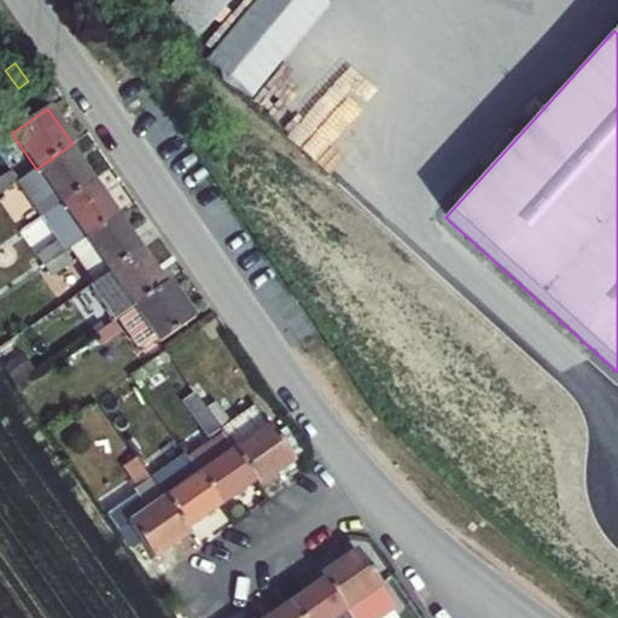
[(36,169),(60,203),(92,182),(68,147),(36,169)]
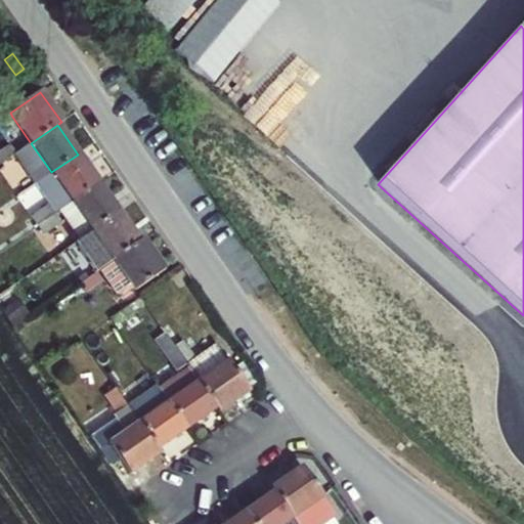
[(35,184),(51,172),(31,143),(14,155),(35,184)]
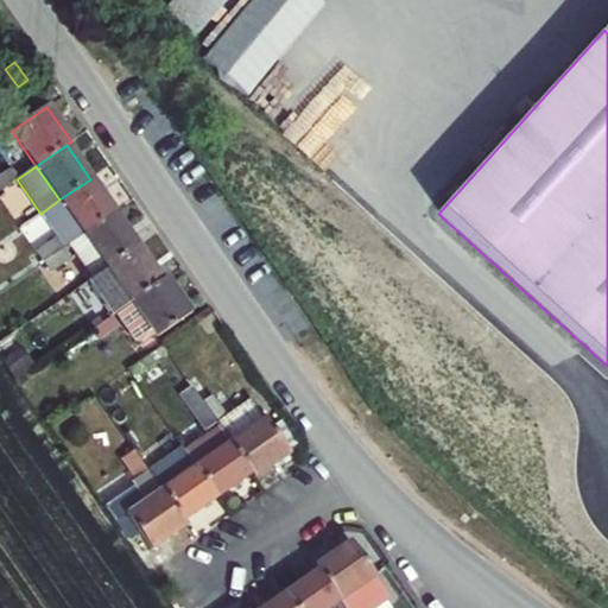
[(0,190),(17,179),(10,170),(0,176),(0,190)]
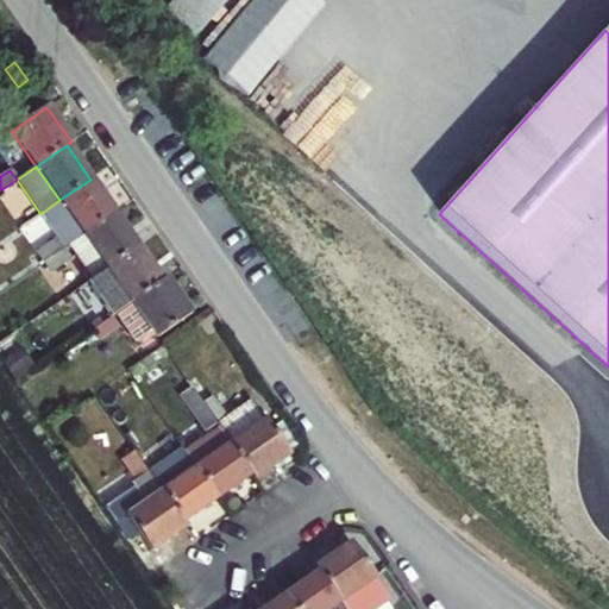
[(90,180),(60,200),(83,234),(114,213),(90,180)]
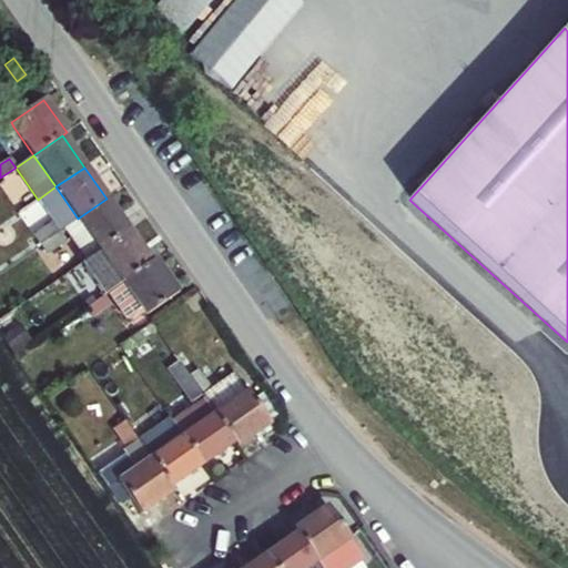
[(64,229),(78,219),(56,186),(38,200),(53,222),(60,232),(64,229)]
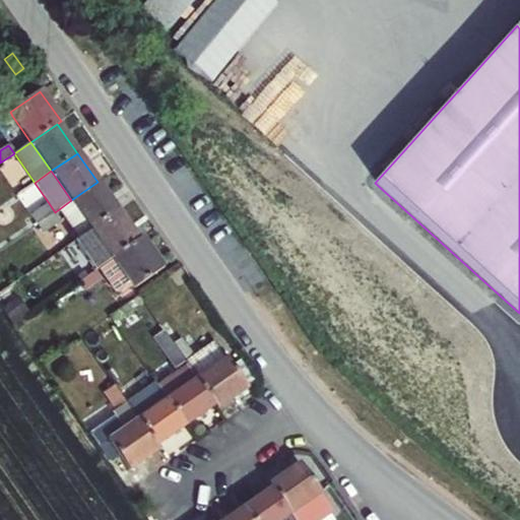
[(98,182),(71,200),(91,230),(118,211),(98,182)]
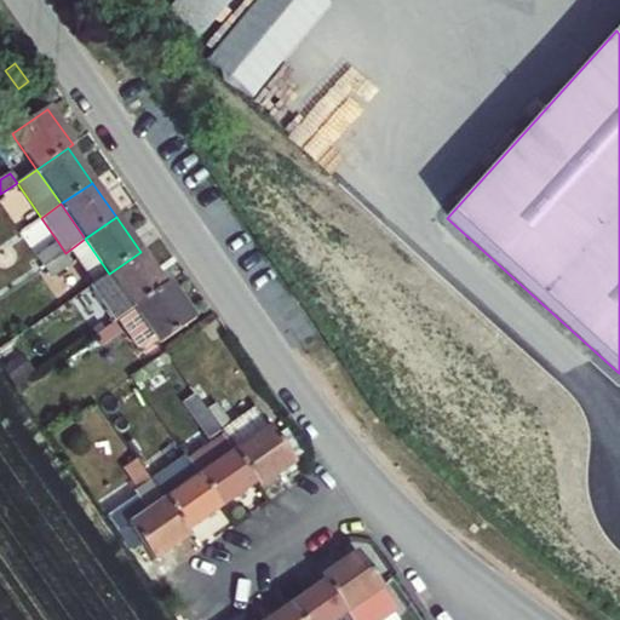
[(109,274),(85,239),(70,250),(95,285),(109,274)]
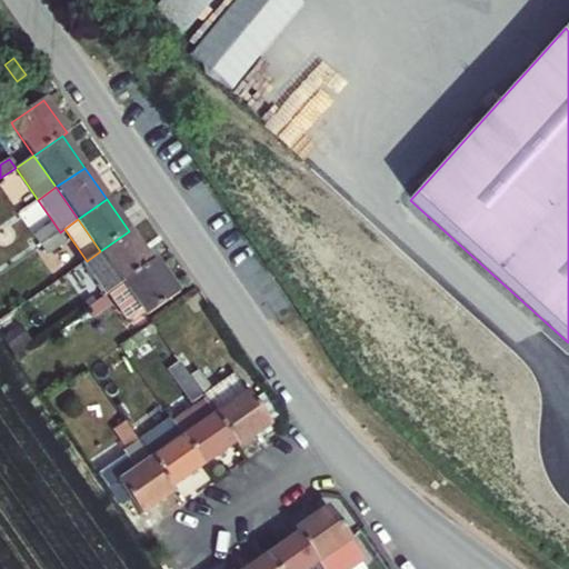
[(41,246),(60,232),(53,222),(35,236),(41,246)]
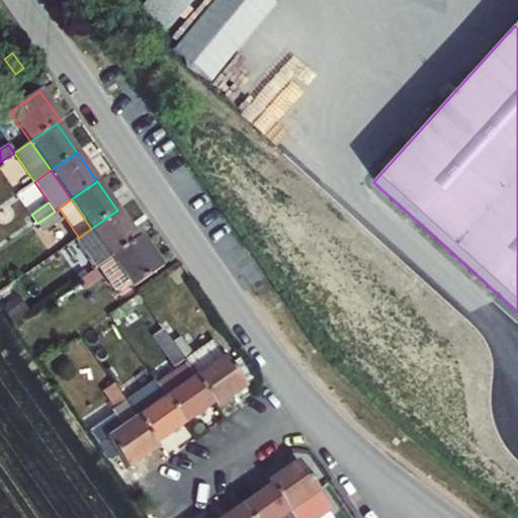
[(117,210),(91,229),(111,258),(138,240),(117,210)]
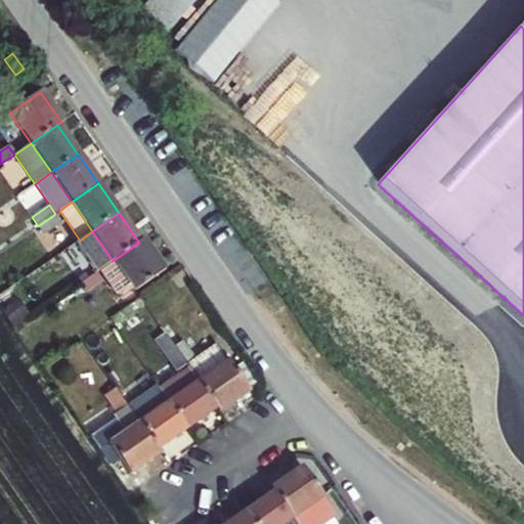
[(38,226),(43,234),(61,222),(55,214),(38,226)]
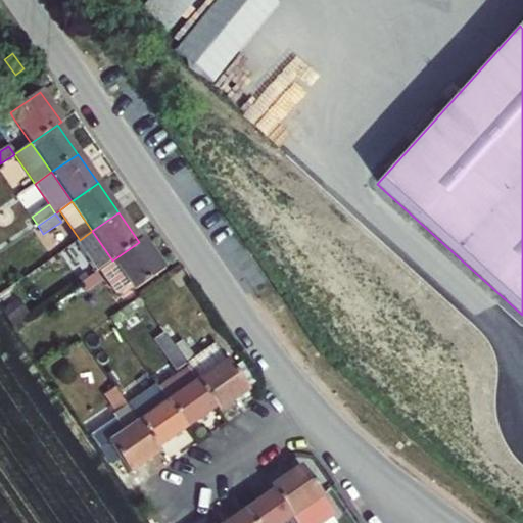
[(99,270),(112,260),(92,231),(80,240),(76,243),(95,273),(96,272),(99,270)]
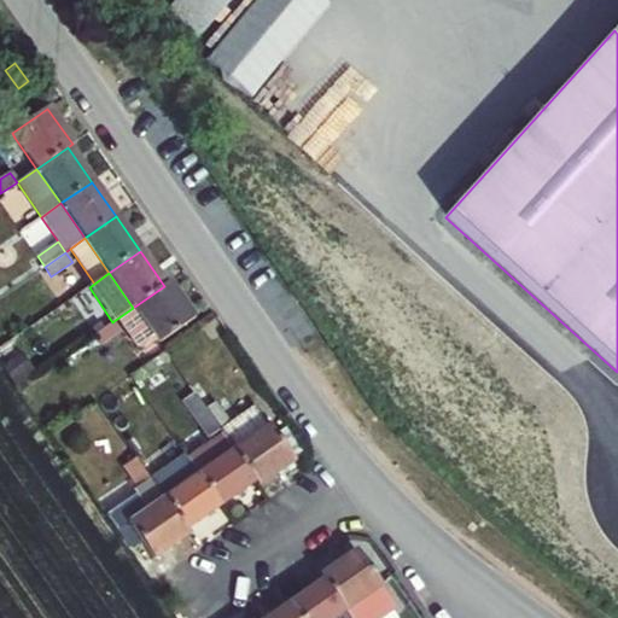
[(164,286),(133,308),(156,340),(159,344),(194,319),(169,283),(164,286)]
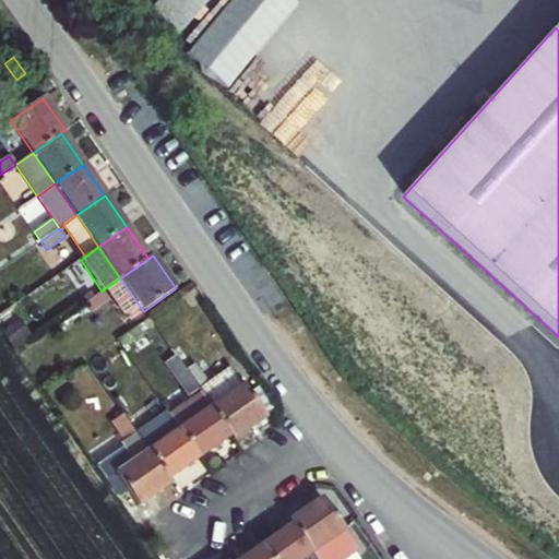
[(141,308),(120,278),(106,288),(123,313),(131,314),(141,308)]
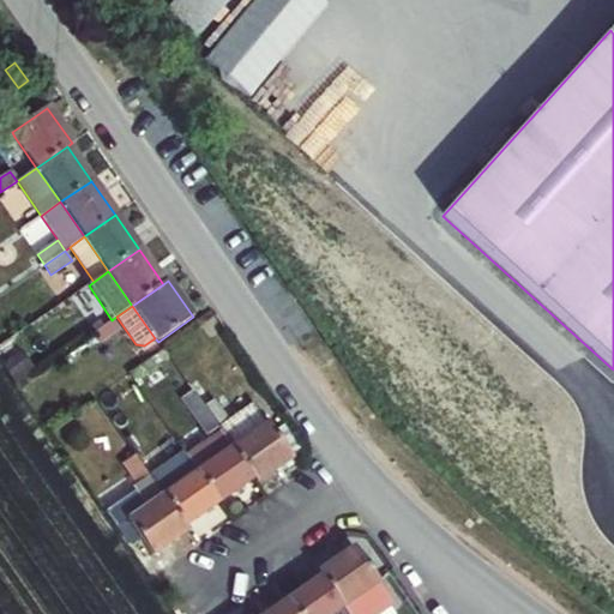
[(92,333),(98,344),(120,329),(113,319),(112,320),(92,333)]
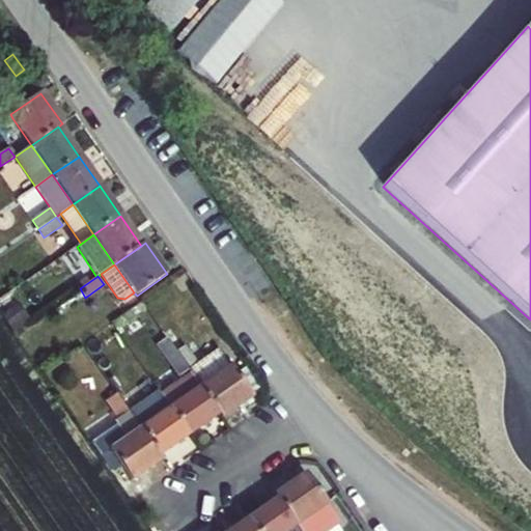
[(30,322),(19,305),(1,316),(14,333),(30,322)]
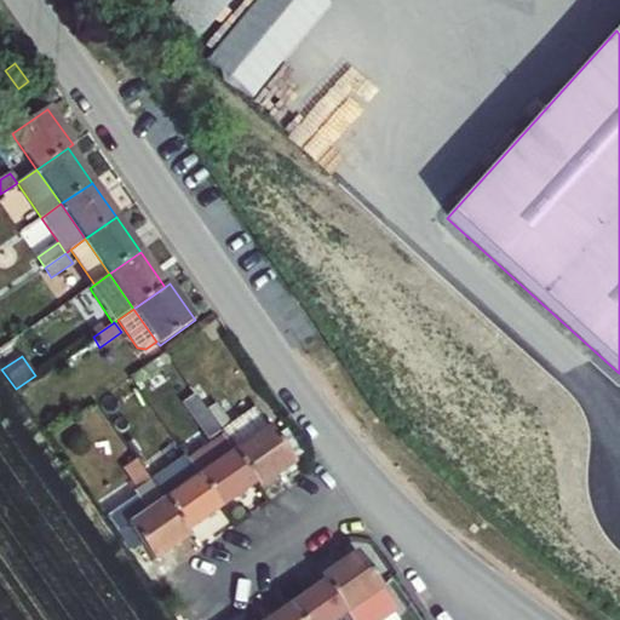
[(205,412),(213,406),(197,383),(189,389),(194,396),(205,412)]
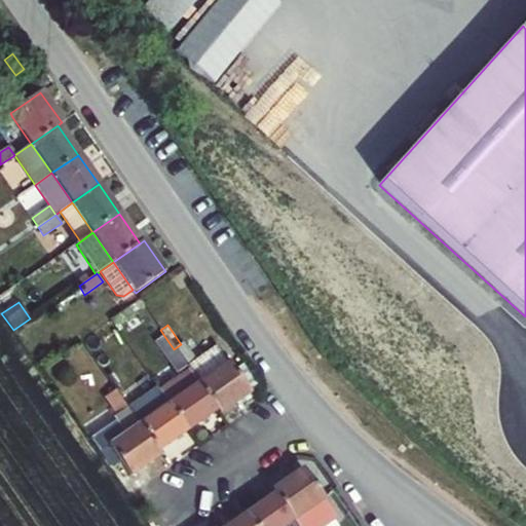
[(164,336),(155,342),(178,373),(186,368),(174,349),(164,336)]
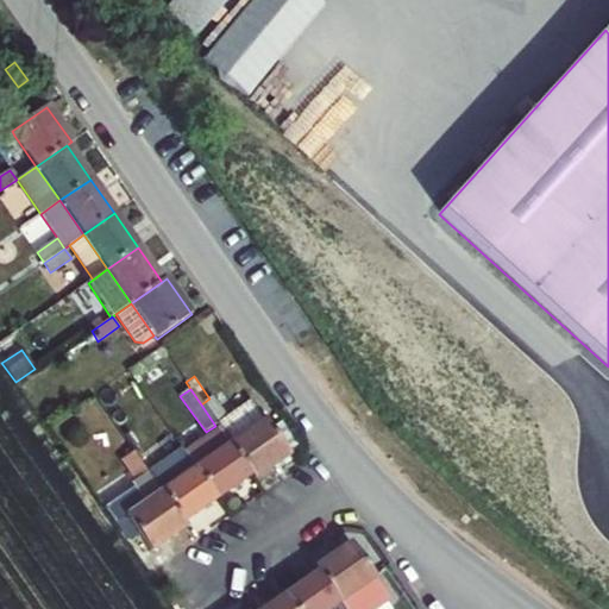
[(201,405),(215,426),(226,418),(212,397),(209,399),(201,405)]
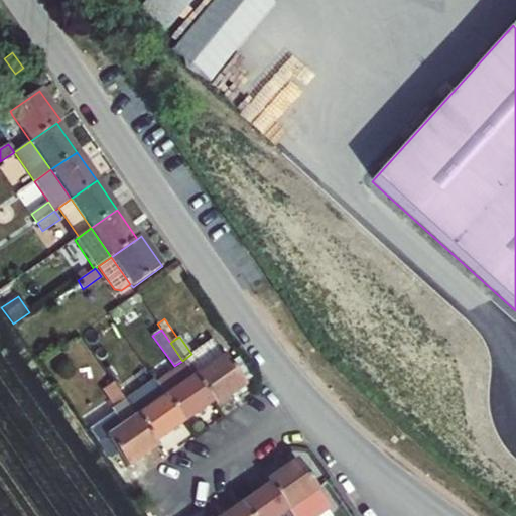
[(191,354),(182,361),(185,364),(195,377),(225,357),(218,347),(213,339),(191,354)]
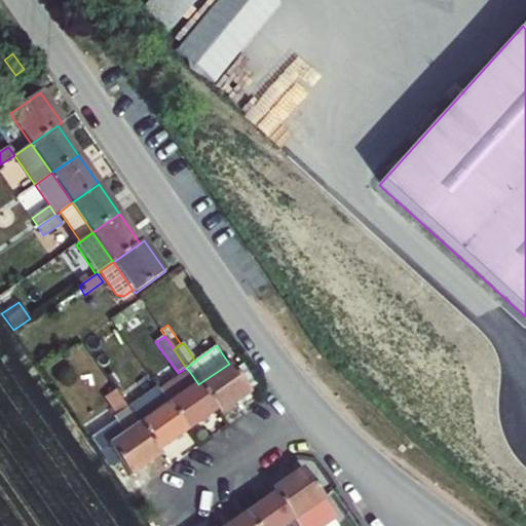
[(229,364),(249,391),(257,385),(230,347),(222,353),(229,364)]
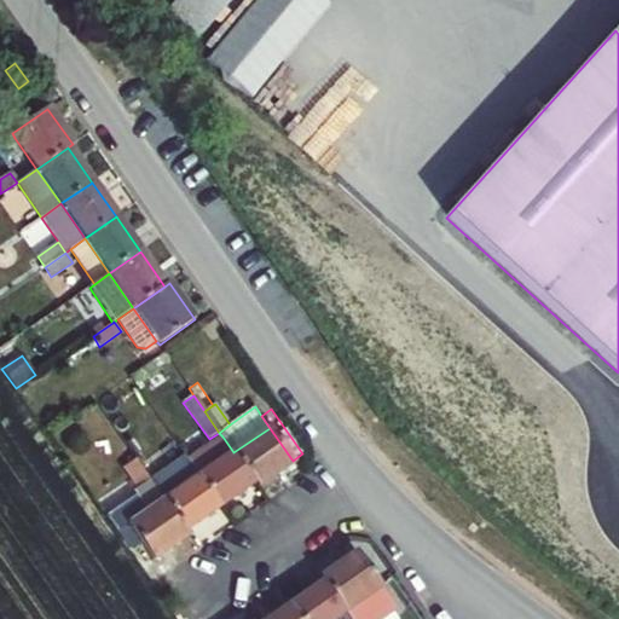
[(293,461),(270,428),(233,452),(255,484),(259,489),(294,463),(293,461)]
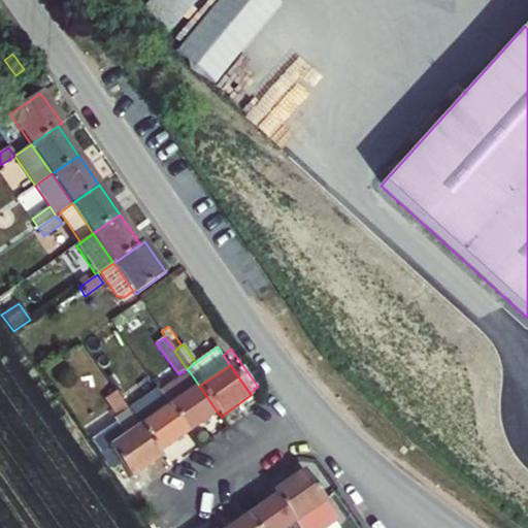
[(168,407),(199,386),(190,372),(160,394),(168,407)]
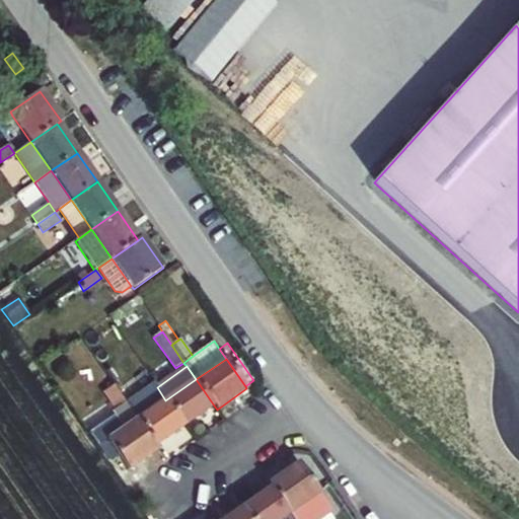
[(108,379),(100,385),(117,410),(126,403),(114,386),(108,379)]
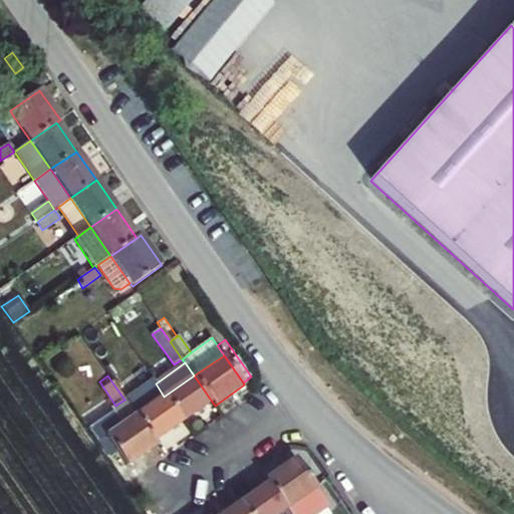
[(212,402),(194,375),(164,397),(182,423),(212,402)]
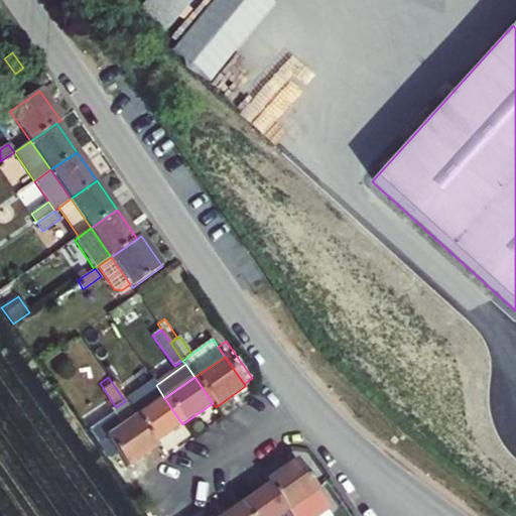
[(136,417),(164,398),(156,385),(153,381),(125,401),(136,417)]
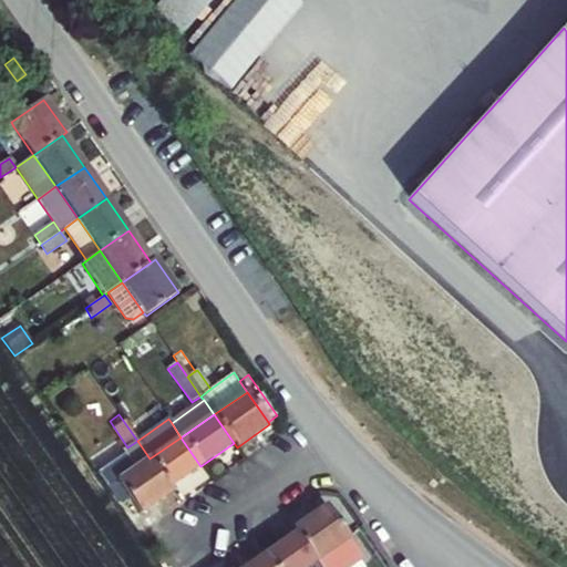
[(200,466),(181,437),(150,459),(169,487),(200,466)]
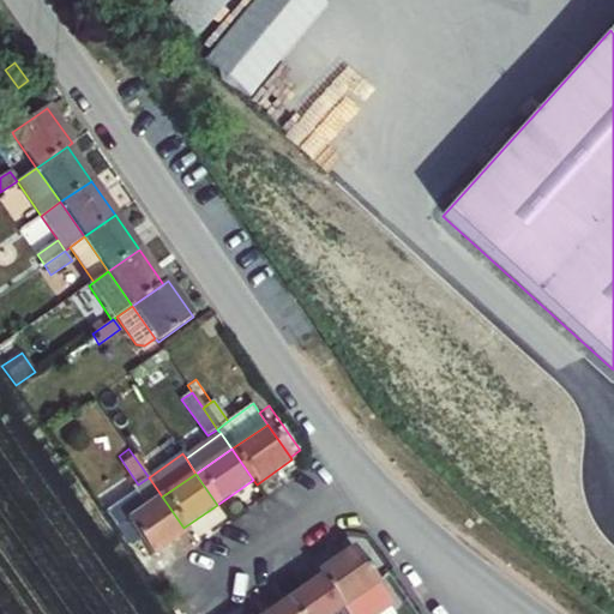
[(127,522),(146,509),(134,493),(106,513),(116,529),(127,522)]
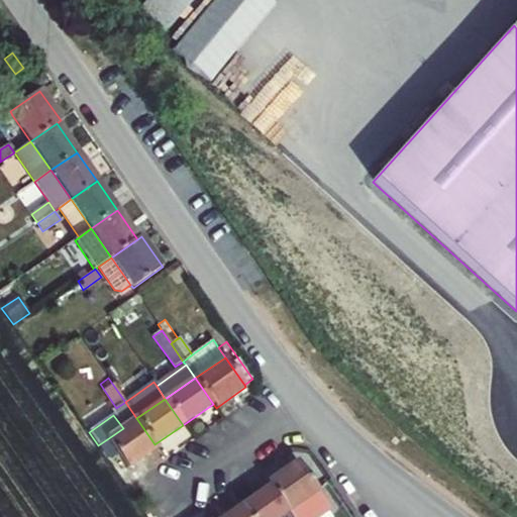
[(136,418),(123,428),(107,439),(127,469),(158,448),(154,444),(136,418)]
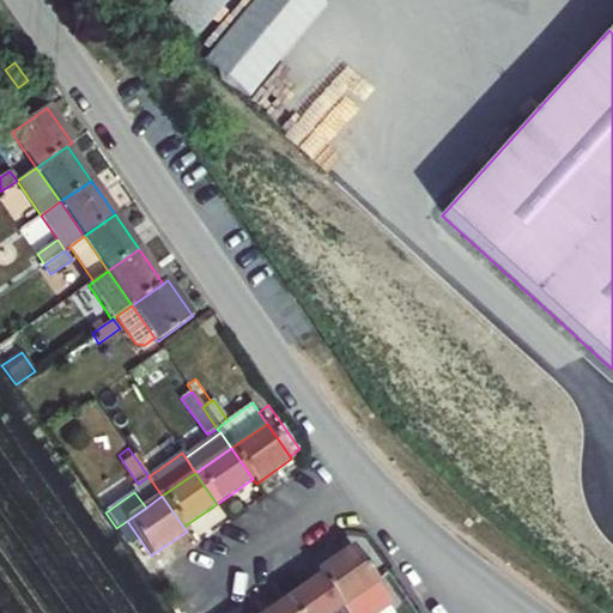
[(320,576),(341,607),(377,583),(352,546),(317,572),(320,576)]
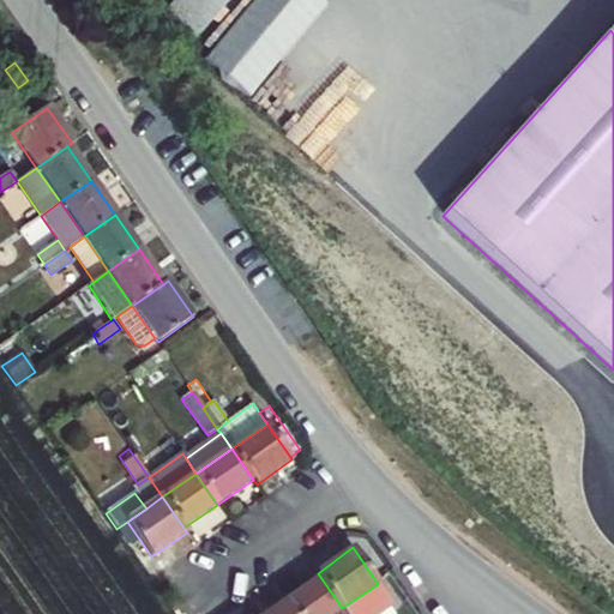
[(333,613),(342,608),(320,577),(287,601),(294,613),(333,613)]
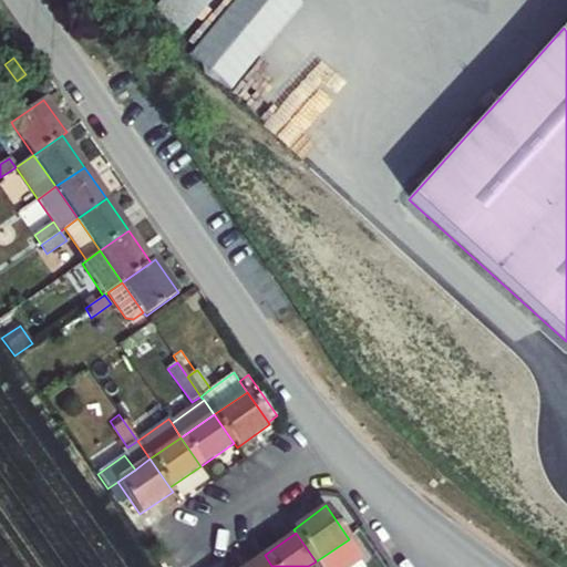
[(316,562),(319,566),(349,566),(362,558),(349,539),(316,562)]
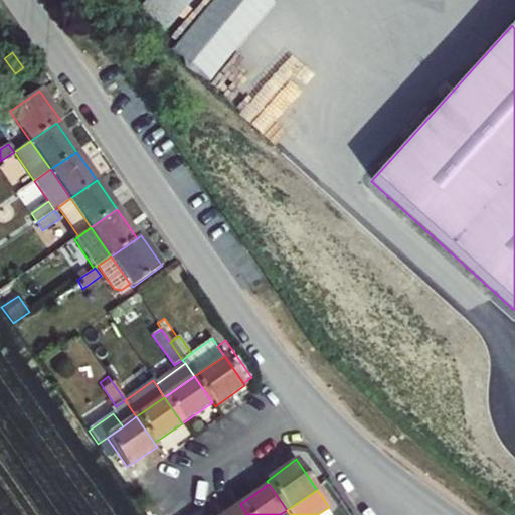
[(224,514),(246,514),(240,504),(224,514)]
